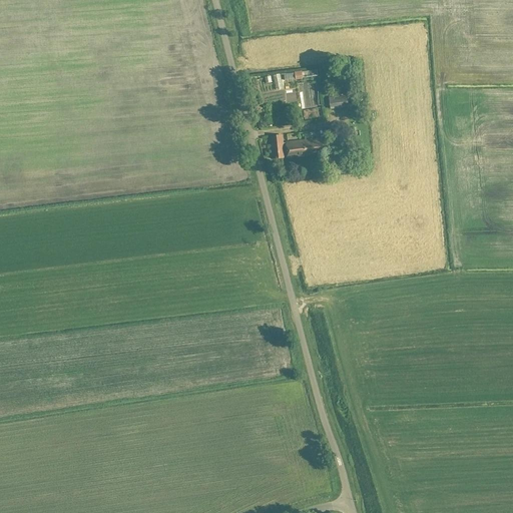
[(261,76),(259,100),(275,101),(277,77),(261,76)]
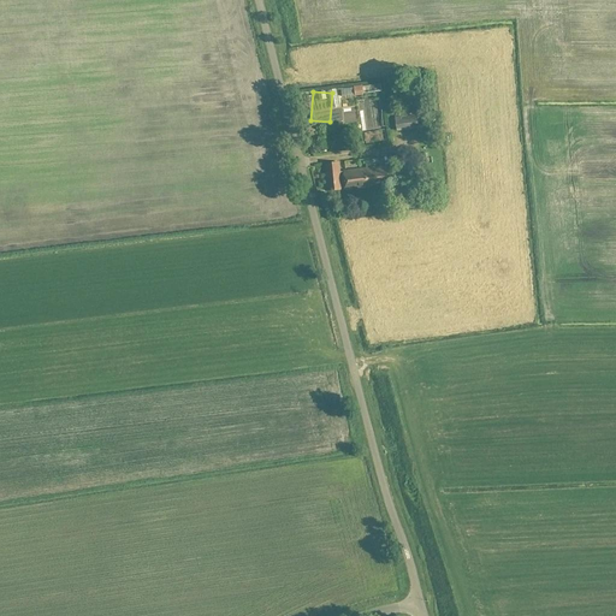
[(357,129),(374,128),(373,101),(356,102),(357,129)]
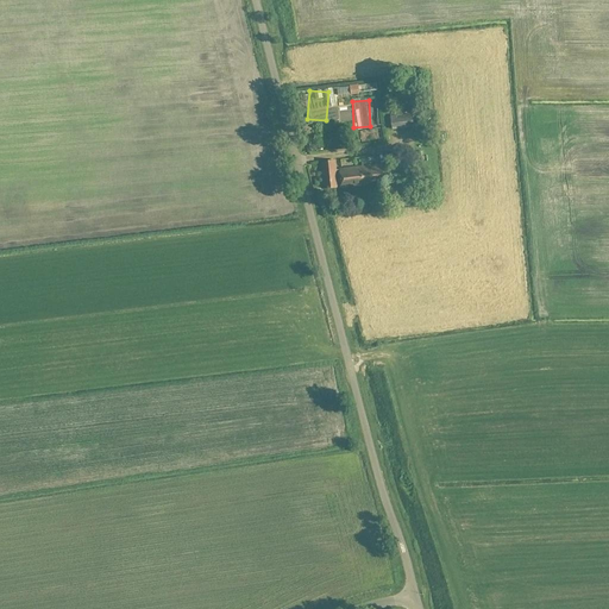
[(393,130),(412,129),(410,114),(389,117),(393,130)]
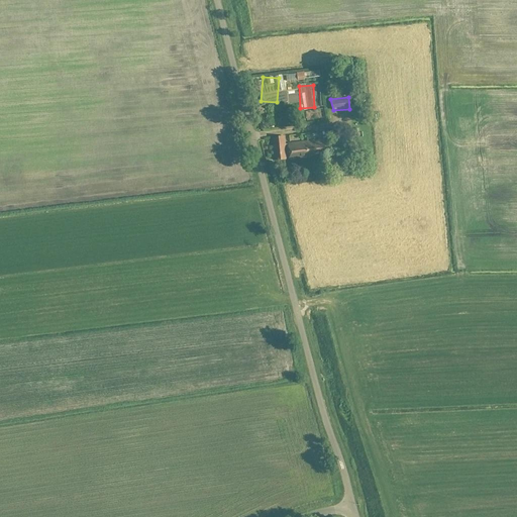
[(286,161),(285,146),(284,137),(272,139),(275,162),(286,161)]
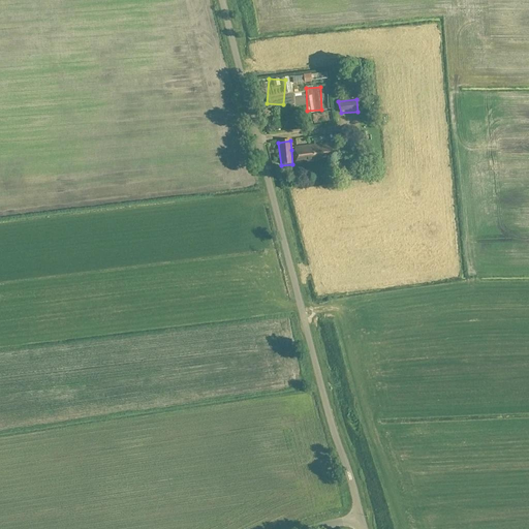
[(291,150),(292,164),(294,163),(294,164),(333,159),(332,145),(291,150)]
